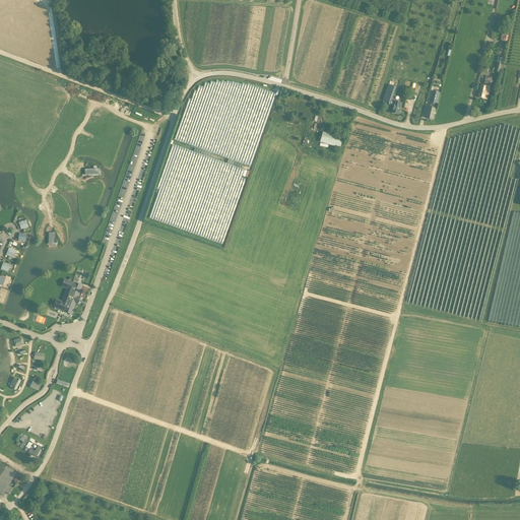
[(497,62),(494,71),(501,73),(503,64),(497,62)]
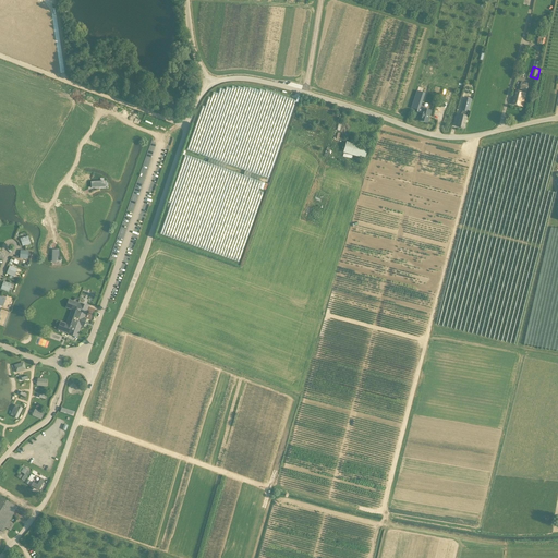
[(517,91),(512,105),(520,106),(522,107),(525,93),(526,93),(528,86),(520,85),(519,92),(517,91)]
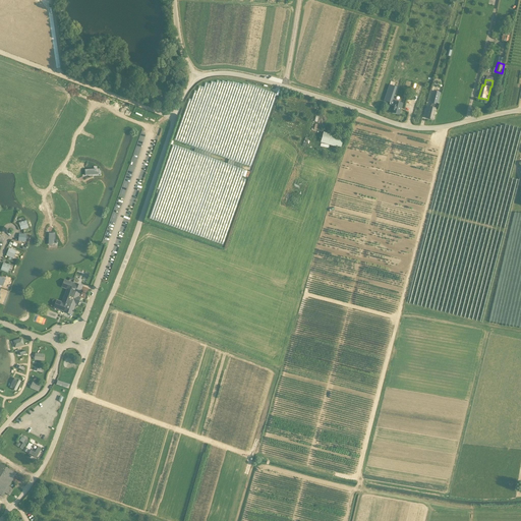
[(407,80),(406,87),(416,90),(417,82),(407,80)]
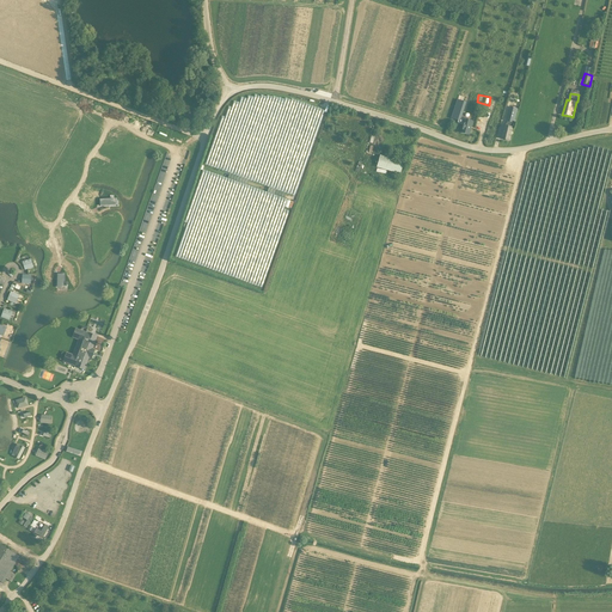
[(459,118),(465,103),(458,101),(452,118),(458,121),(457,123),(463,124),(464,120),(459,118)]
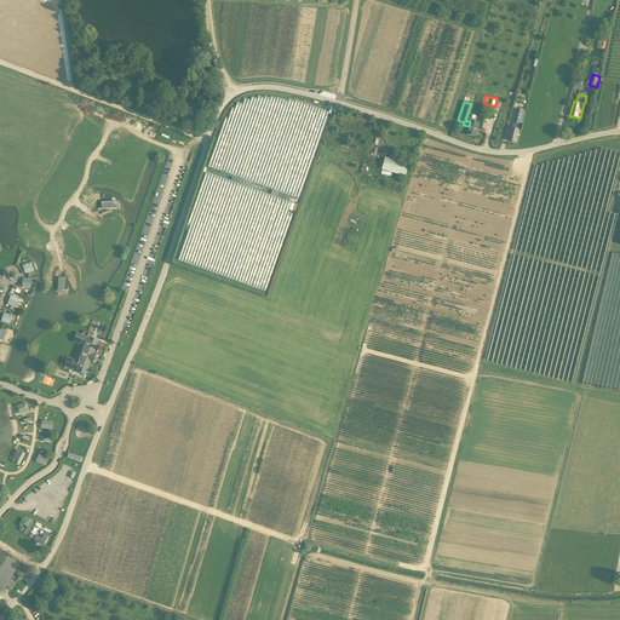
[(510,127),(507,141),(516,143),(518,130),(520,130),(521,125),(524,110),(518,109),(515,124),(516,124),(515,128),(511,127),(510,127)]
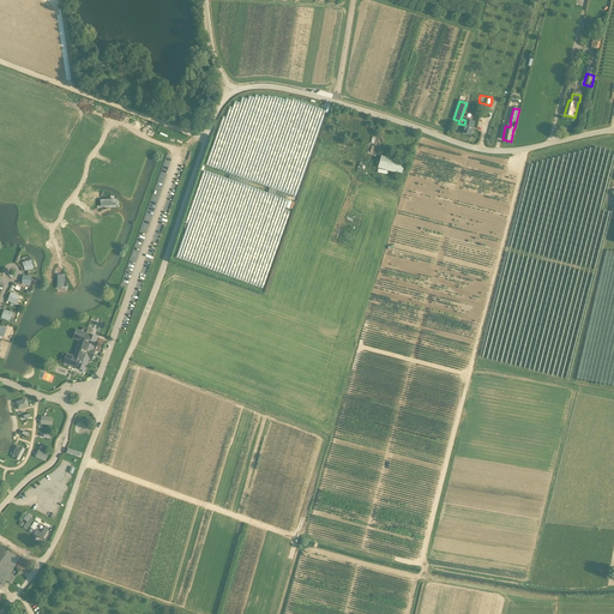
[(464,125),(462,133),(470,136),(474,121),(465,120),(464,125)]
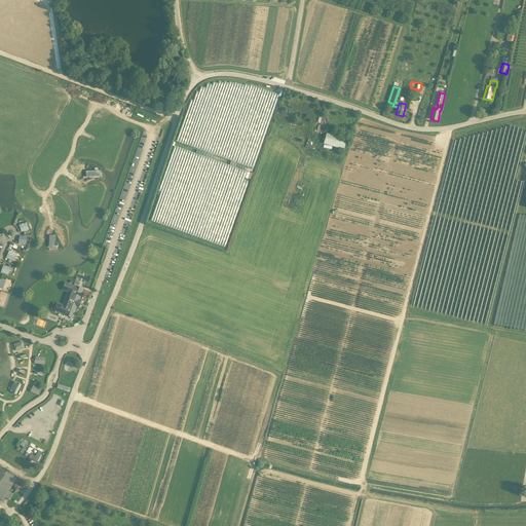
[(346,140),(327,134),(324,144),(343,150),(346,140)]
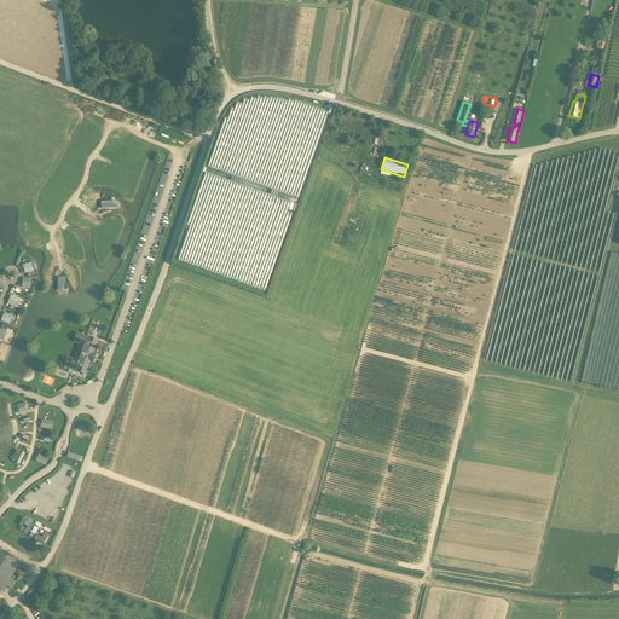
[(32,261),(23,265),(25,273),(34,271),(32,261)]
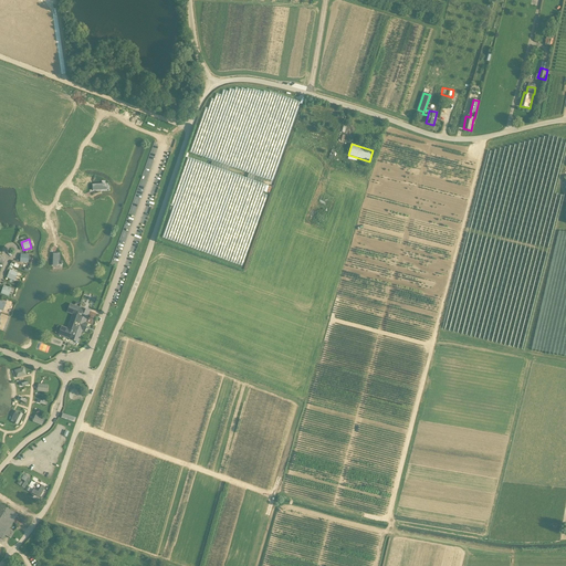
[(7,278),(10,280),(12,280),(14,281),(18,273),(10,270),(7,278)]
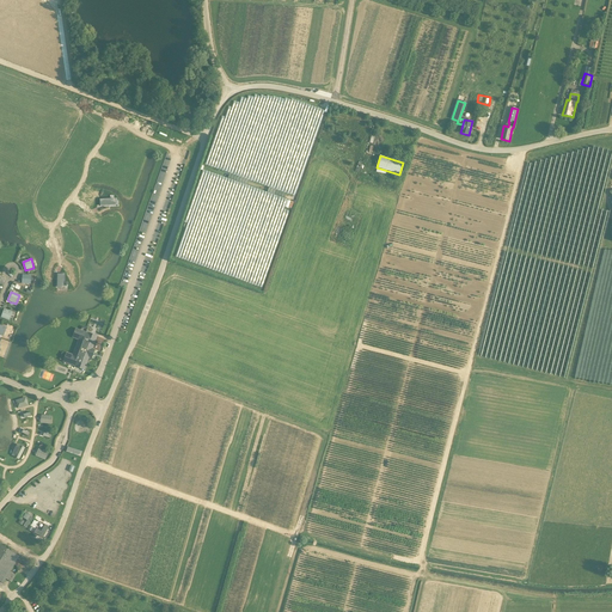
[(0,318),(10,320),(13,312),(4,308),(0,318)]
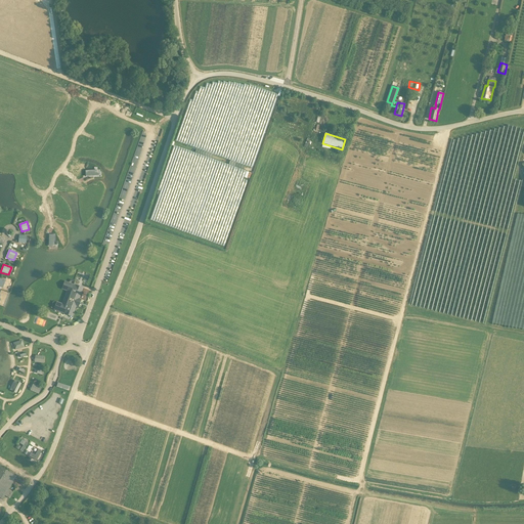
[(75,285),(75,286),(64,281),(61,290),(67,292),(62,303),(56,302),(53,310),(64,313),(64,314),(72,317),(76,306),(78,307),(81,299),(79,298),(83,288),(75,285)]
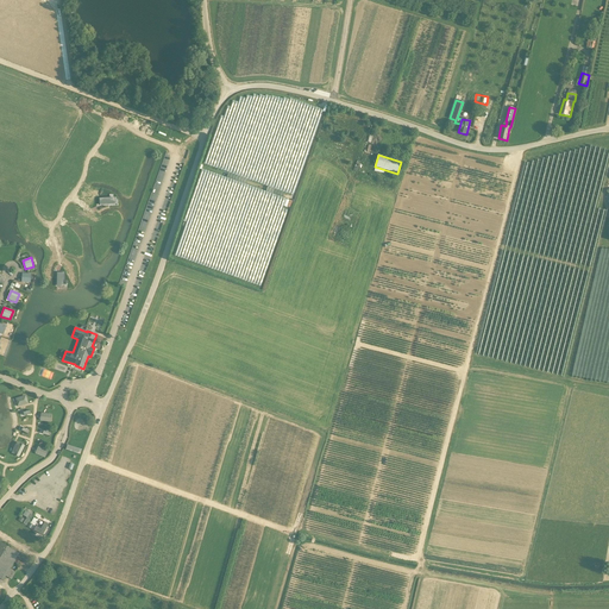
[(41,376),(51,380),(54,372),(44,369),(41,376)]
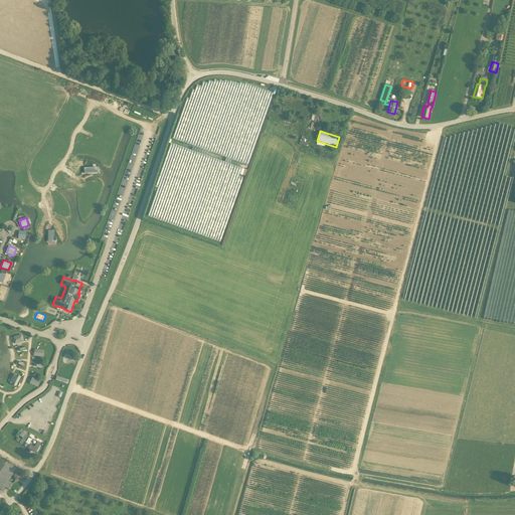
[(20,443),(23,444),(28,435),(21,432),(19,435),(23,438),(20,443)]
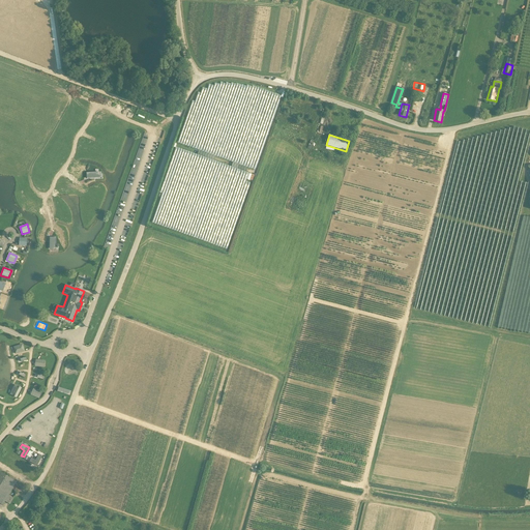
[(29,461),(37,465),(42,455),(38,453),(35,460),(31,458),(29,461)]
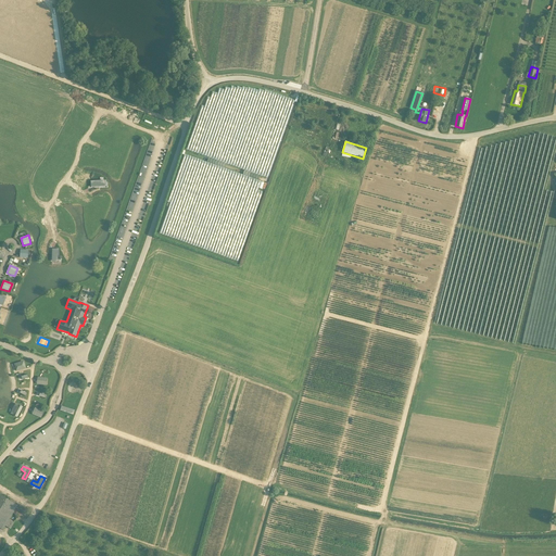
[(17,506),(0,495),(0,528),(2,530),(13,514),(19,517),(21,514),(14,510),(17,506)]
